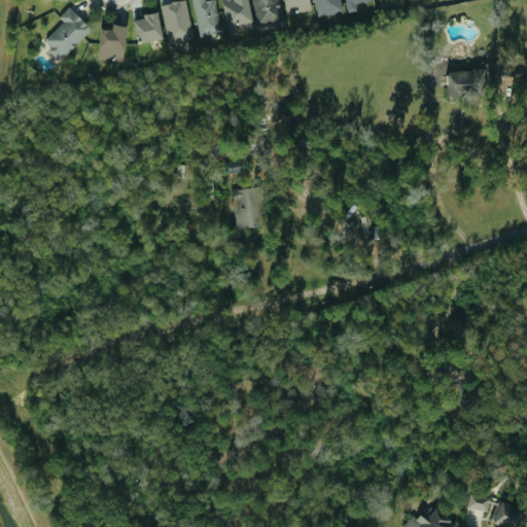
[(179,0),(161,4),(169,42),(194,37),(185,0),(179,0)]
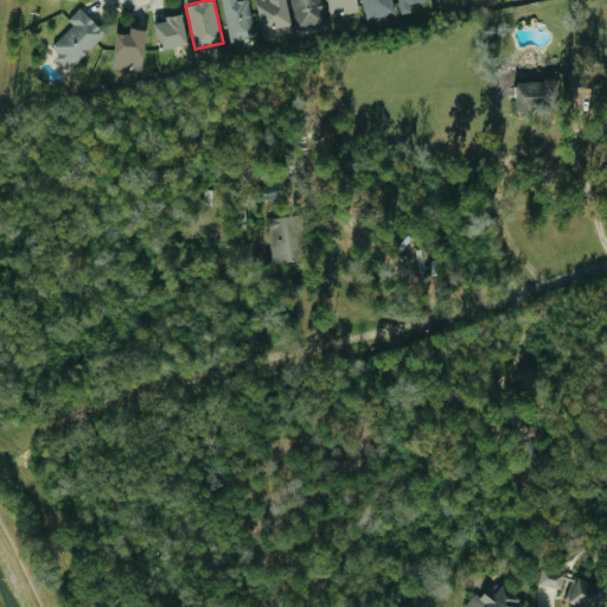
[(221,0),(231,43),(256,37),(248,0),(238,0),(221,0)]
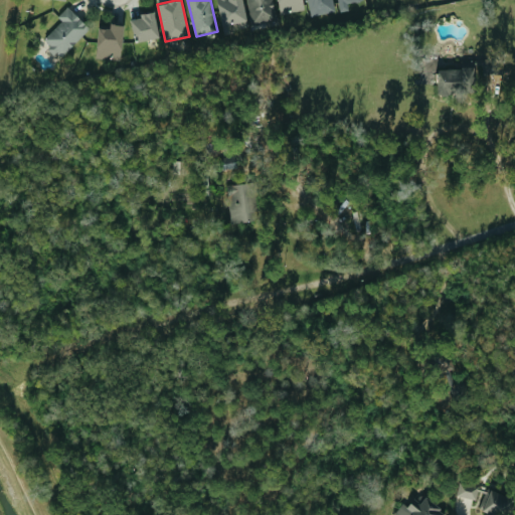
[(242,0),(216,0),(222,32),(247,28),(242,0)]
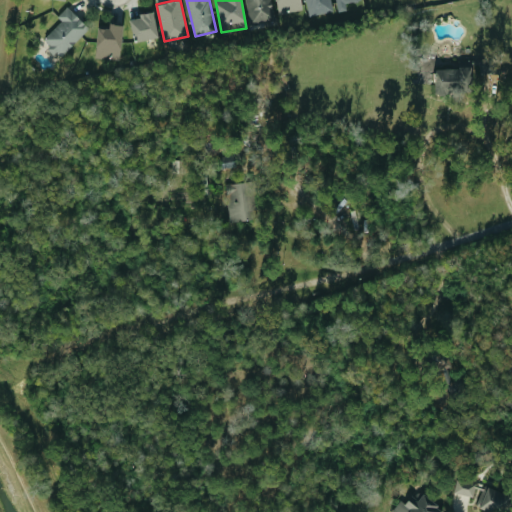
[(245,0),(250,23),(274,19),(270,0),(245,0)]
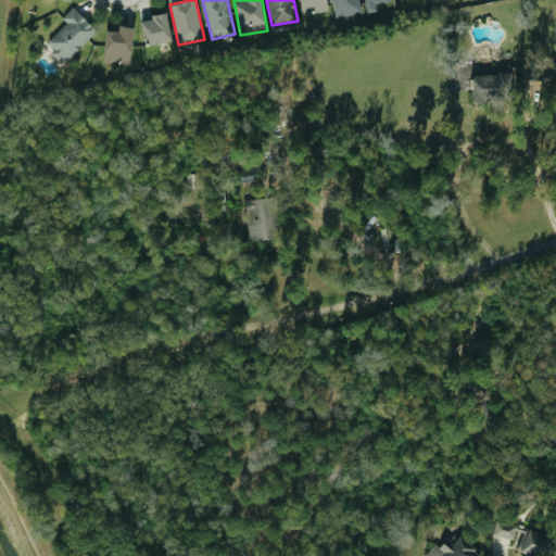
[(329,10),(327,0),(299,0),(303,16),(329,10)]
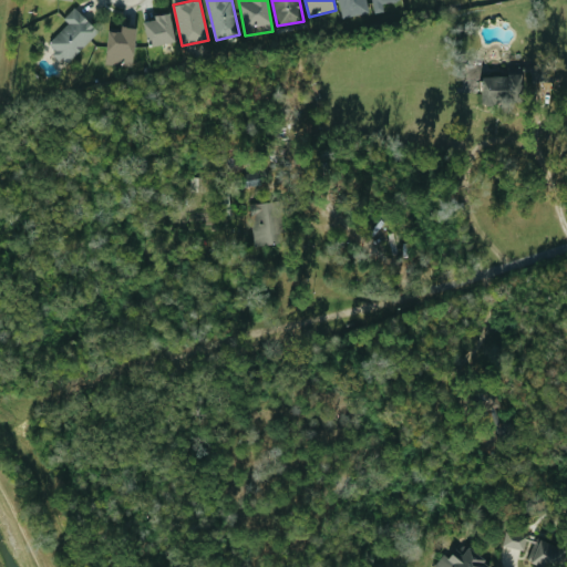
[(367,0),(338,0),(342,18),(369,12),(367,0)]
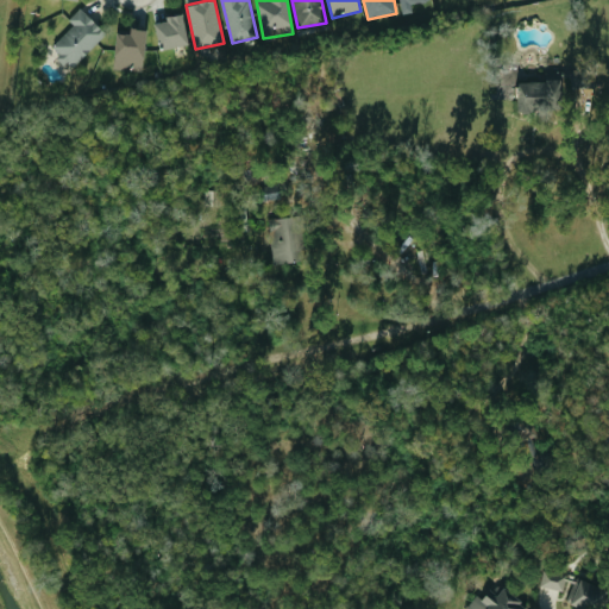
[(429,0),(400,0),(402,13),(413,12),(412,4),(429,0)]
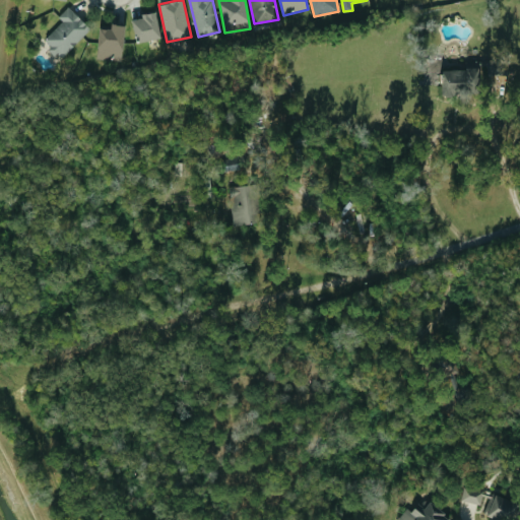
[(90,27),(68,7),(58,16),(62,20),(43,41),(62,59),(90,27)]
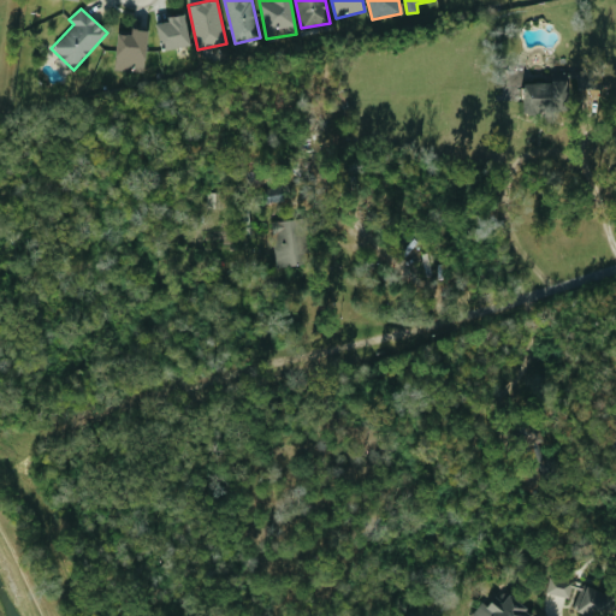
[(189,46),(185,13),(166,16),(167,22),(157,22),(159,49),(189,46)]
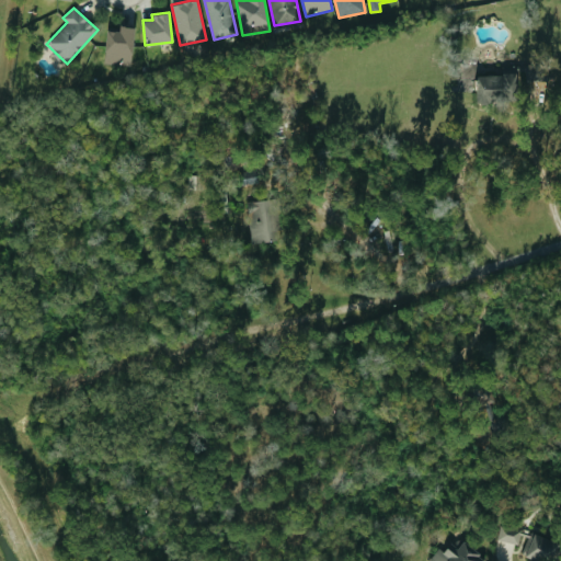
[(106,30),(105,64),(133,65),(134,26),(118,26),(118,31),(106,30)]
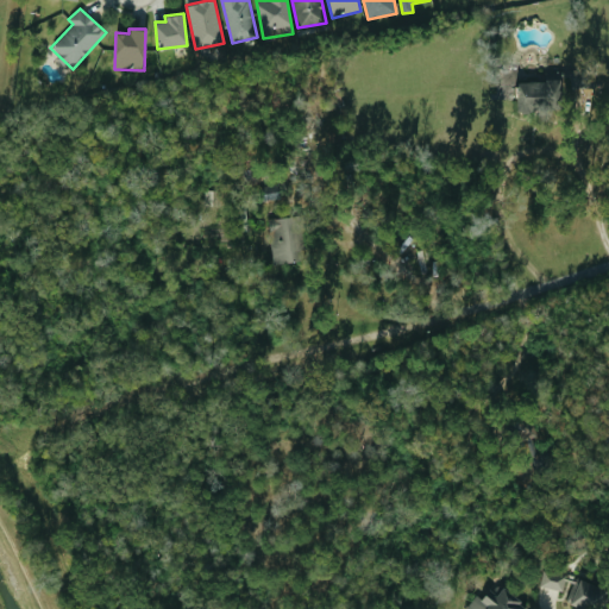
[(516,81),(518,112),(560,110),(560,80),(516,81)]
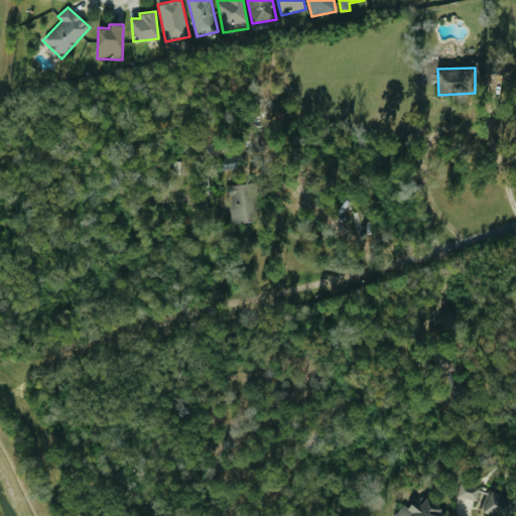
[(240,168),(238,156),(223,158),(225,170),(240,168)]
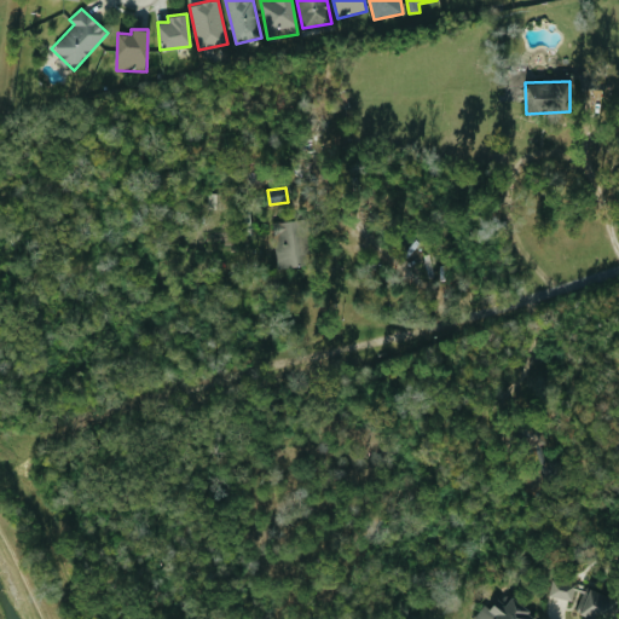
[(273,223),(278,267),(310,265),(306,219),(273,223)]
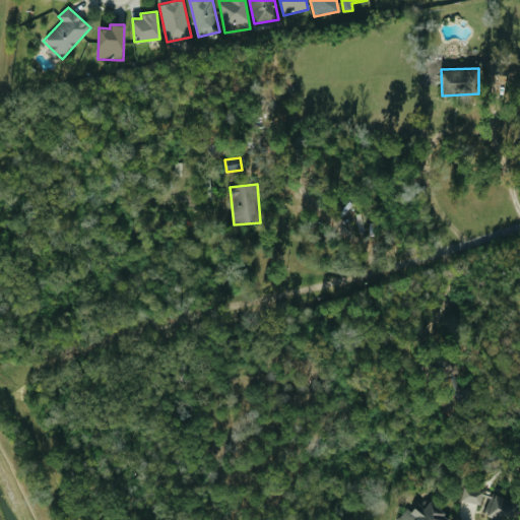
[(463,513),(480,514),(482,490),(465,489),(463,513)]
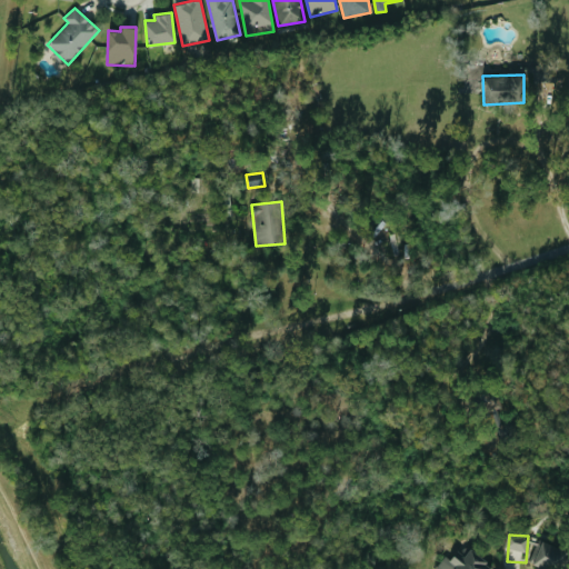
[(557,568),(562,548),(536,541),(530,565),(548,568),(557,568)]
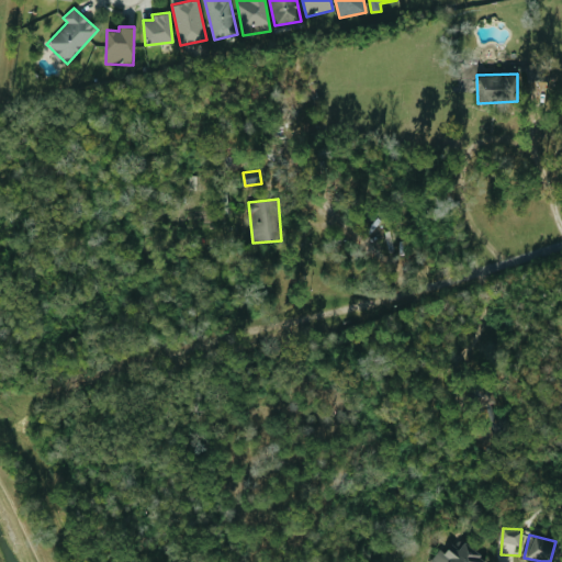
[(487,561),(489,561),(459,538),(447,553),(440,549),(430,561),(487,561)]
